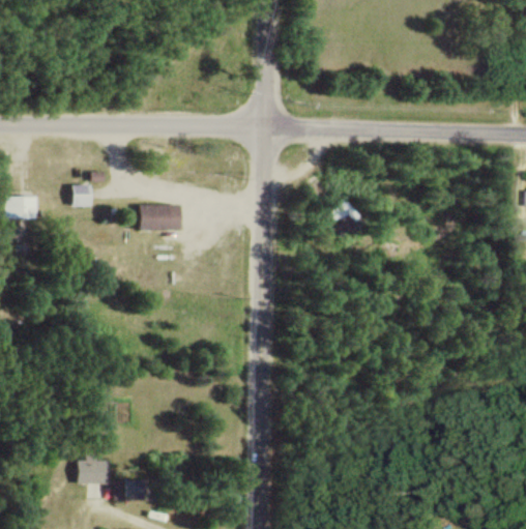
[(91,206),(91,182),(72,182),(72,206),(91,206)]
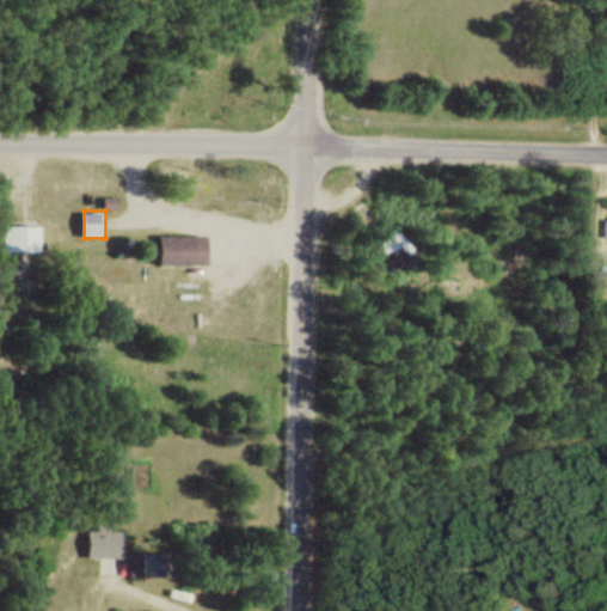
[(5,226),(5,252),(42,252),(42,226),(5,226)]
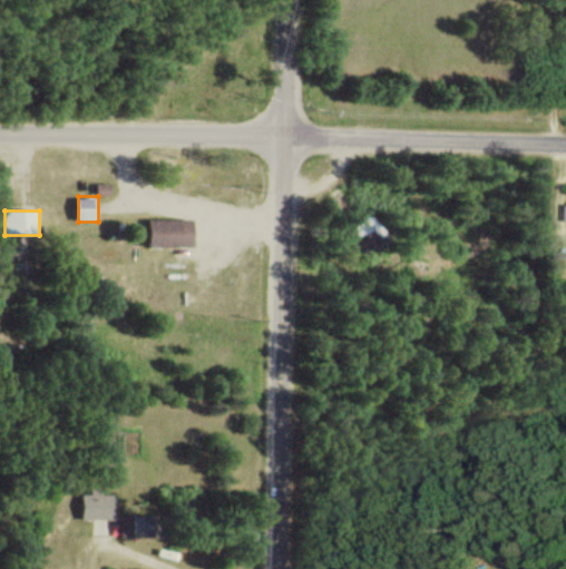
[(357,222),(363,248),(387,242),(380,216),(357,222)]
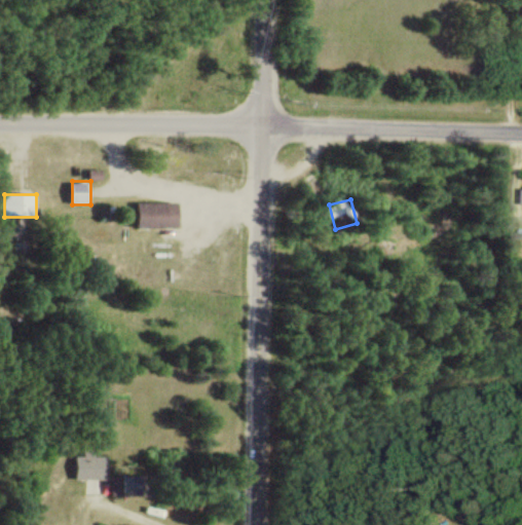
[(180,228),(180,202),(138,202),(138,228),(180,228)]
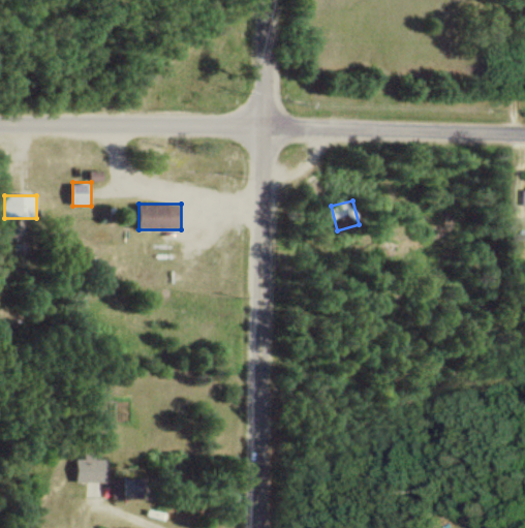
[(78,483),(91,482),(91,496),(107,496),(107,455),(78,456),(78,483)]
